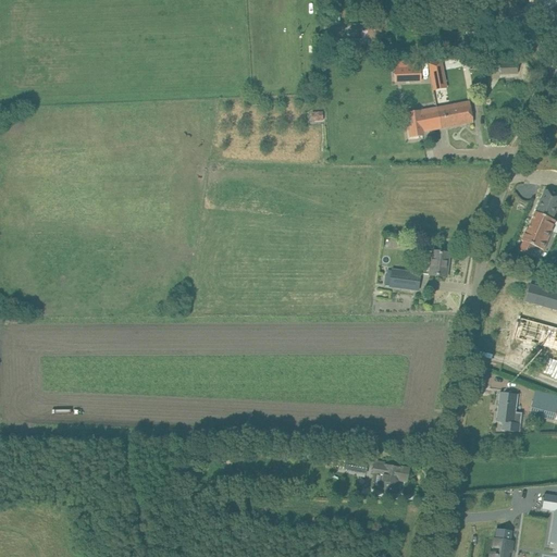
[(330,0),(331,24),(339,24),(338,0),(330,0)]
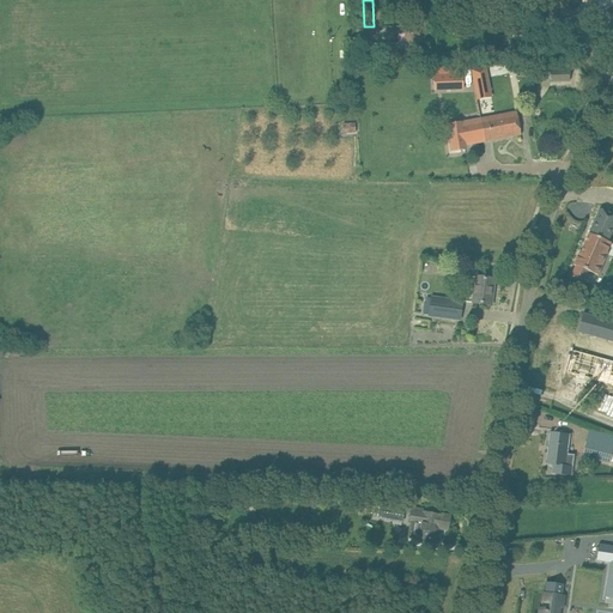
[(514,36),(515,46),(526,46),(525,35),(514,36)]
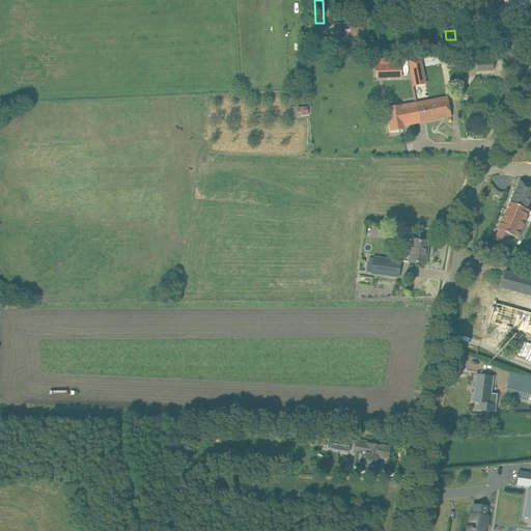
[(310,33),(302,34),(302,48),(311,47),(310,33)]
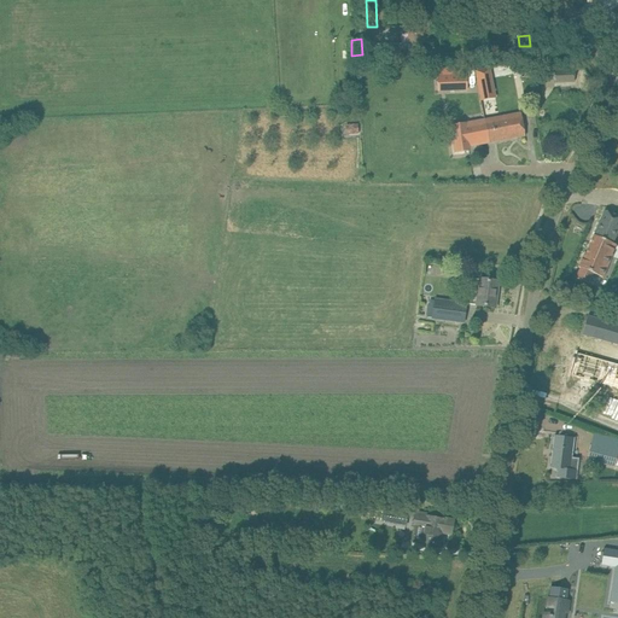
[(473,70),(478,89),(493,86),(488,63),(473,66),(473,70)]
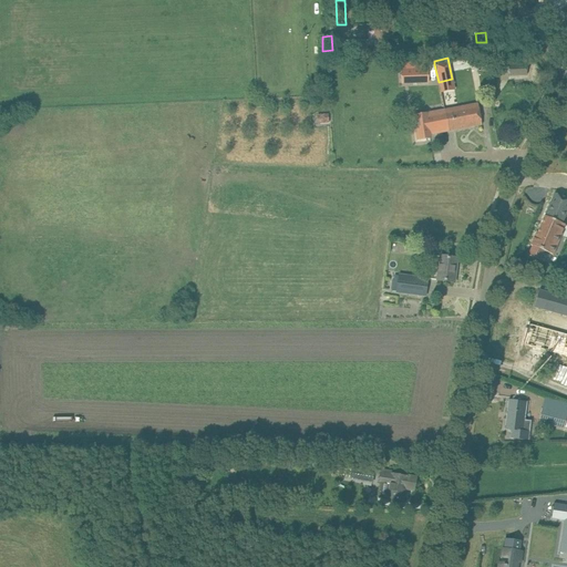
[(508,65),(508,76),(526,75),(526,64),(508,65)]
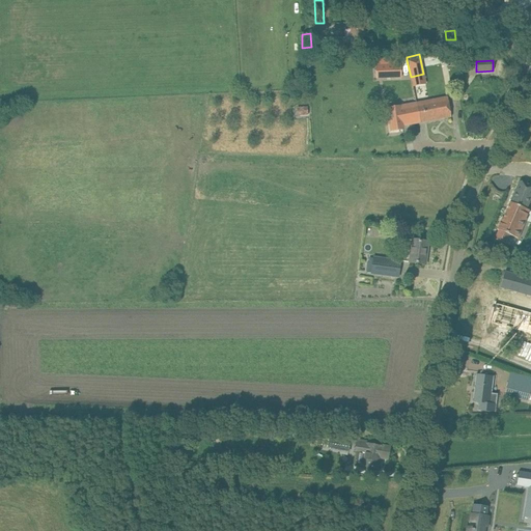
[(401,64),(387,64),(387,77),(401,77),(401,64)]
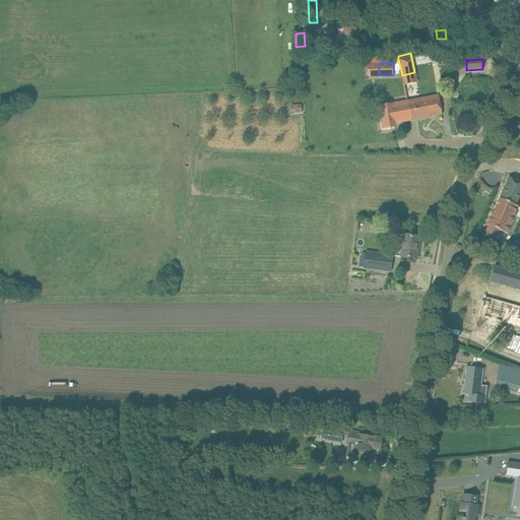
[(438,95),(380,106),(383,128),(394,127),(394,124),(404,122),(442,115),(438,95)]
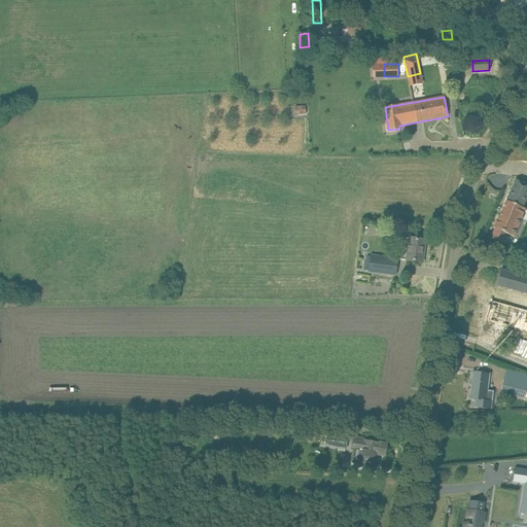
[(305,106),(296,106),(297,115),(306,114),(305,106)]
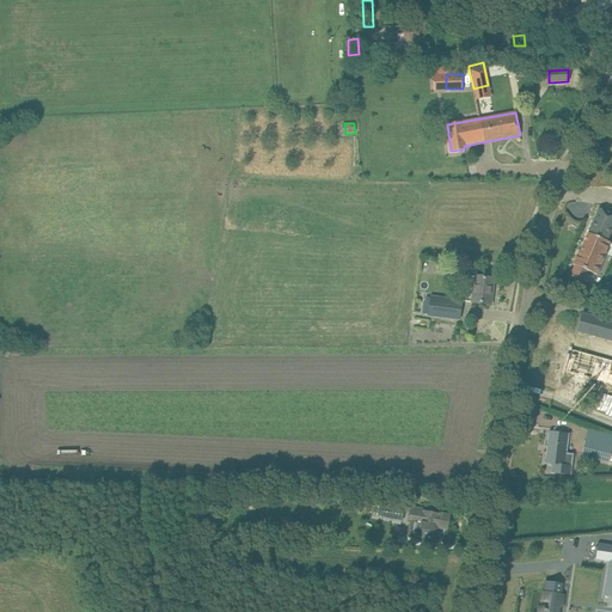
[(611,214),(598,209),(597,213),(579,254),(577,252),(573,264),(574,265),(570,276),(582,281),(587,271),(597,275),(607,252),(606,252),(610,243),(606,242),(611,228),(611,214)]
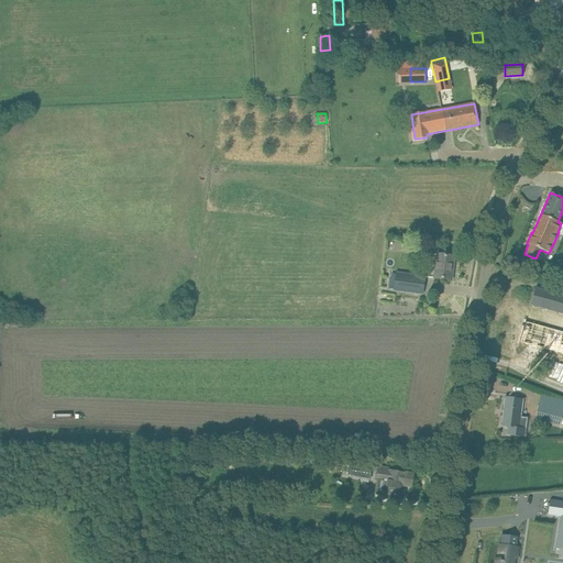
[(453,261),(453,257),(437,255),(434,278),(451,280),(452,267),(451,267),(451,261),(453,261)]
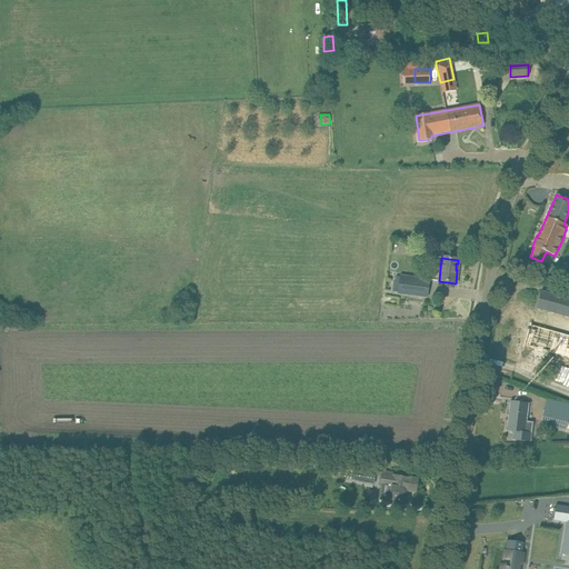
[(427,297),(429,279),(398,276),(396,293),(427,297)]
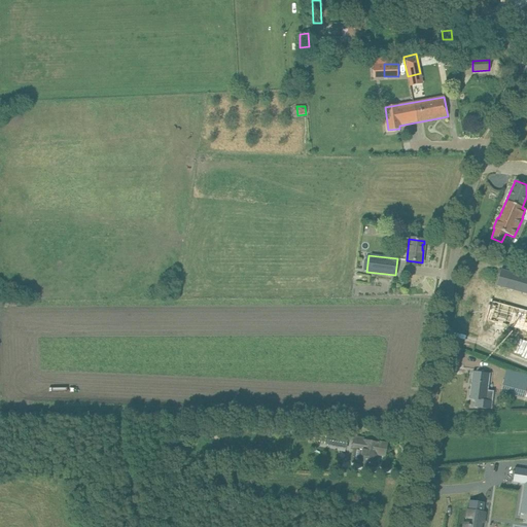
[(526,276),(500,270),(496,286),(526,293),(526,276)]
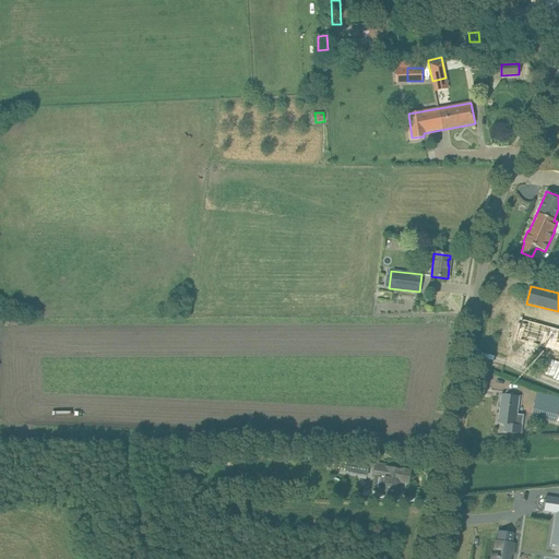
[(518,336),(516,337),(558,348),(558,326),(534,320),(536,311),(526,308),(524,317),(523,317),(518,336)]
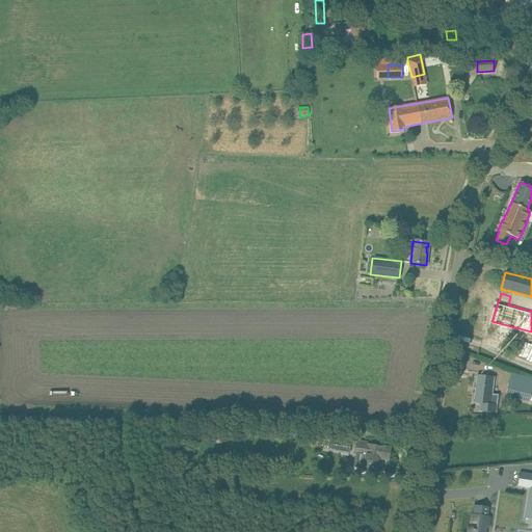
[(477,375),(474,402),(479,403),(478,410),(496,413),(498,395),(491,394),(495,377),(477,375)]
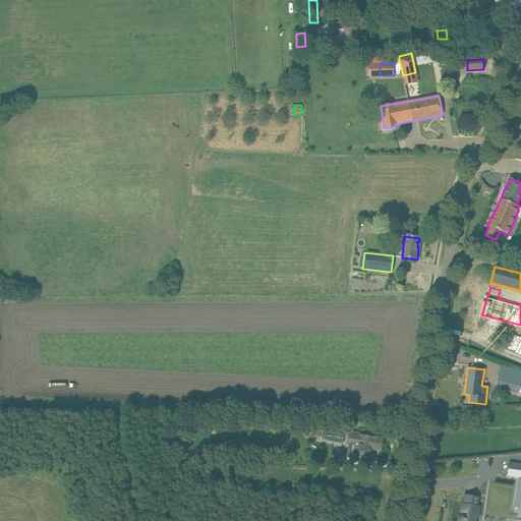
[(498,375),(495,388),(518,394),(520,382),(520,381),(520,377),(514,375),(513,380),(498,375)]
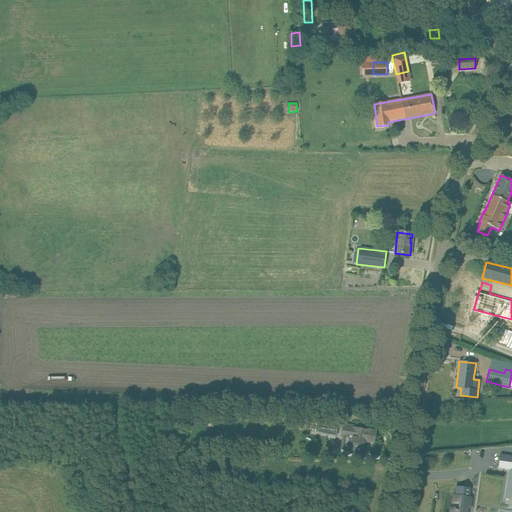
[(335,437),(337,426),(317,422),(315,433),(335,437)]
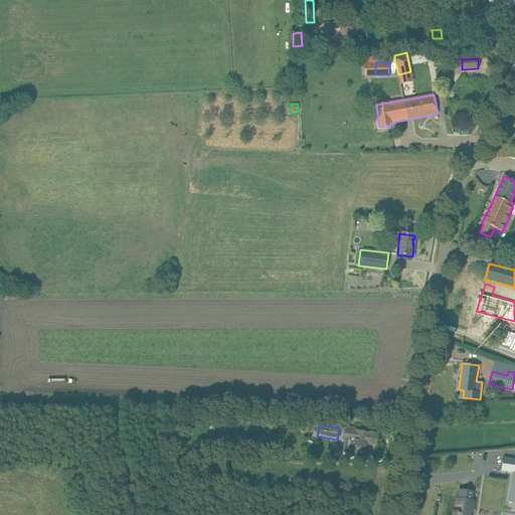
[(369,433),(344,428),(342,440),(347,440),(346,451),(366,455),(368,442),(376,443),(378,434),(370,432),(369,433)]
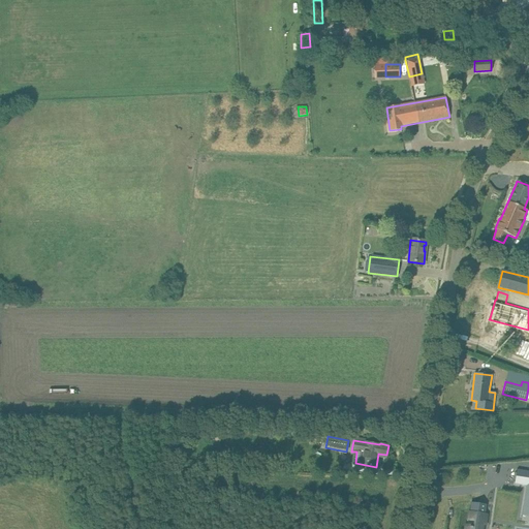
[(528,471),(518,469),(516,485),(526,486),(523,508),(528,508),(528,471)]
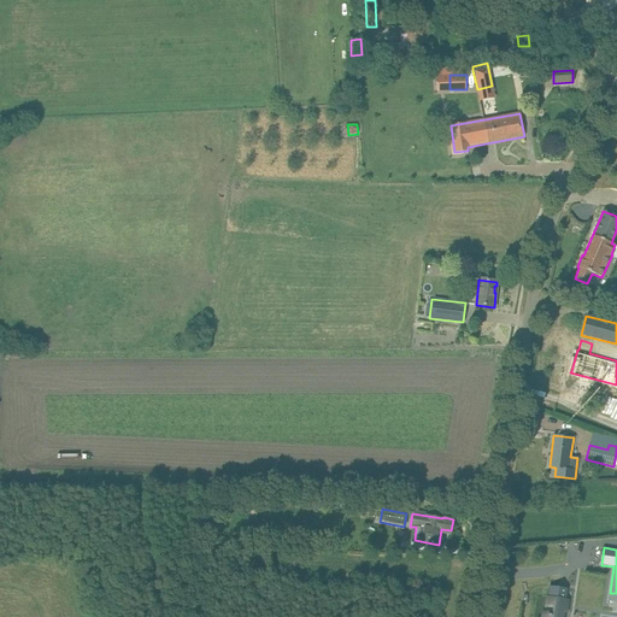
[(542,611),(541,616),(564,616),(565,612),(566,612),(569,600),(565,600),(566,594),(566,591),(548,588),(547,597),(546,597),(544,612),(542,611)]
